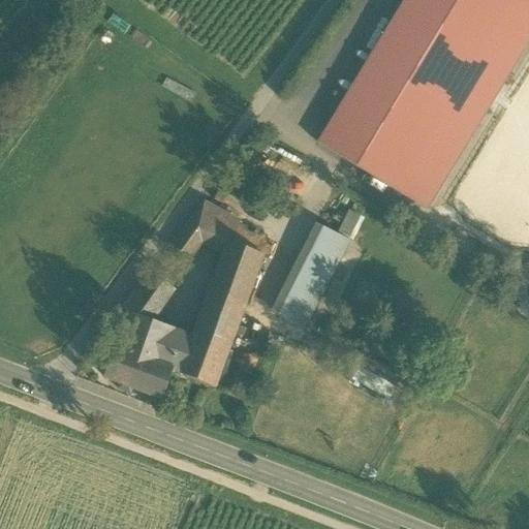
[(426,210),(528,37),(528,0),(406,0),(319,146),(426,210)]
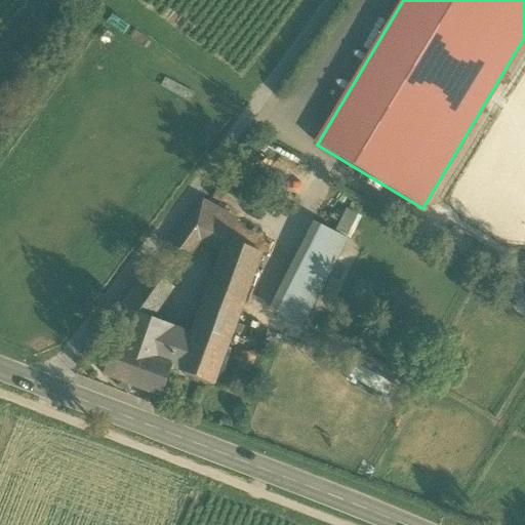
[(201,202),(183,228),(169,246),(169,249),(171,252),(184,261),(199,241),(221,252),(188,344),(177,339),(167,367),(170,368),(169,370),(211,386),(259,254),(265,256),(271,242),(233,227),(235,220),(201,202)]
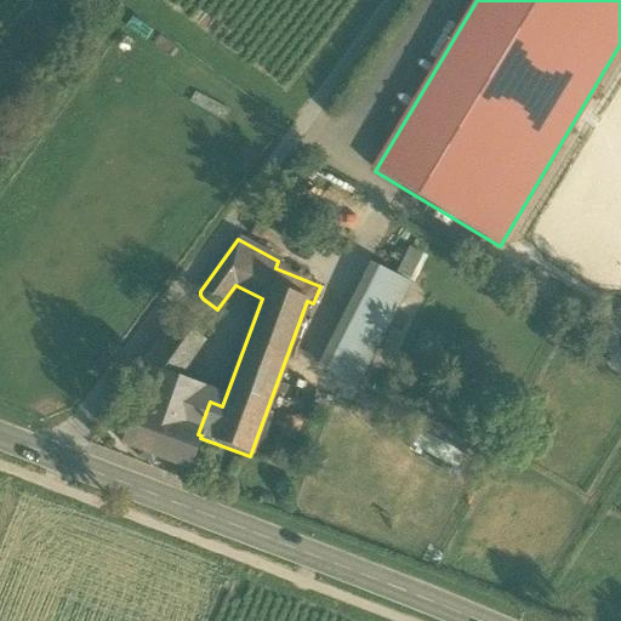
[(417,279),(427,252),(409,246),(399,272),(417,279)]
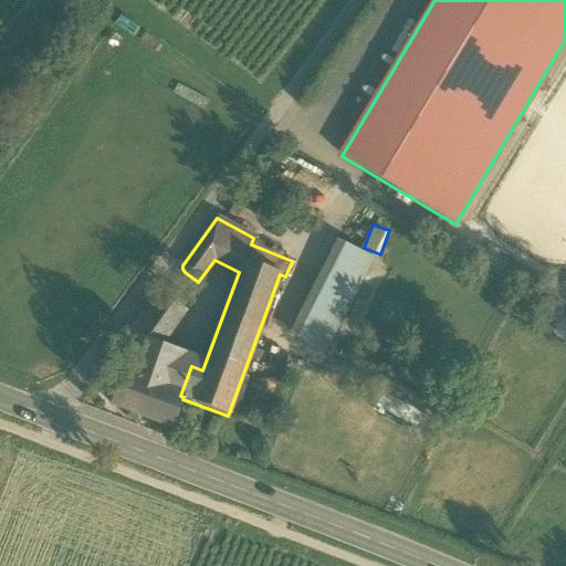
[(296,338),(324,353),(370,261),(343,247),(296,338)]
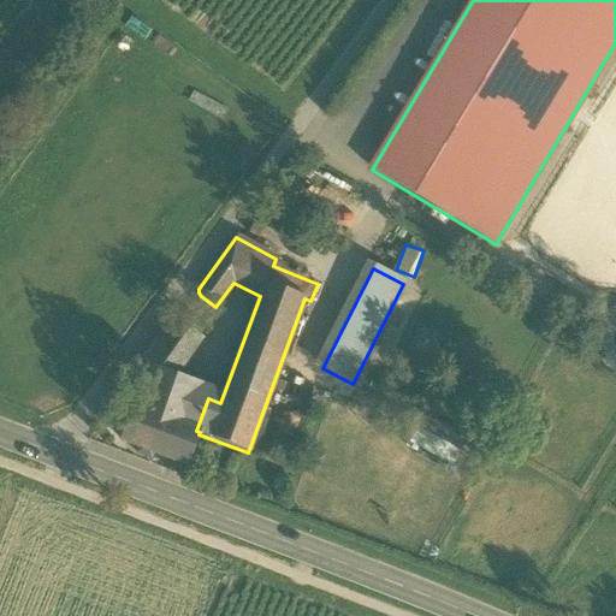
[(138,372),(165,381),(199,336),(175,323),(143,365),(138,372)]
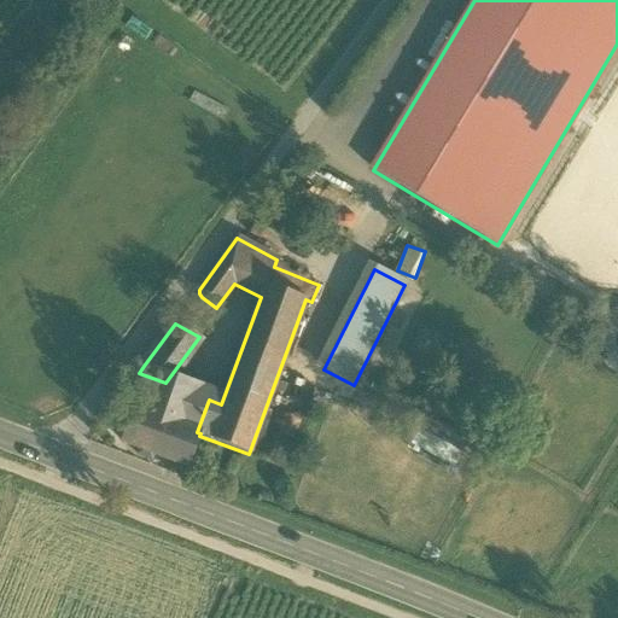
[(165,459),(188,468),(199,436),(200,433),(197,432),(209,400),(165,383),(139,373),(126,407),(126,406),(118,424),(127,426),(121,442),(140,449),(138,456),(151,461),(153,454),(165,459)]
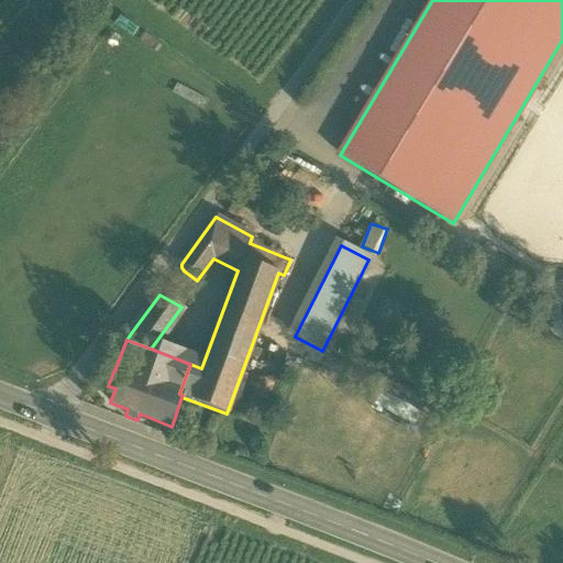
[(417,424),(430,397),(395,381),(382,408),(417,424)]
